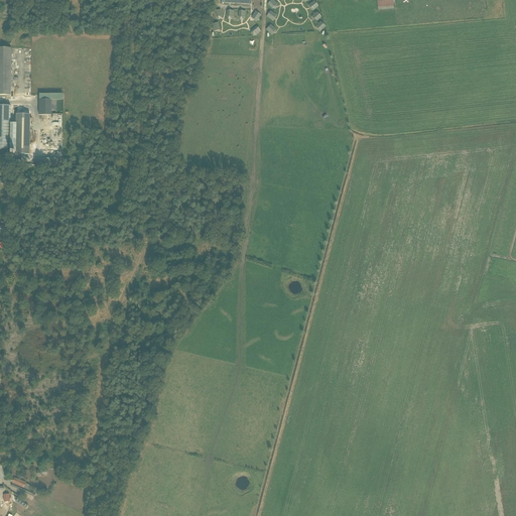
[(376,0),(377,10),(393,9),(392,0),(376,0)]
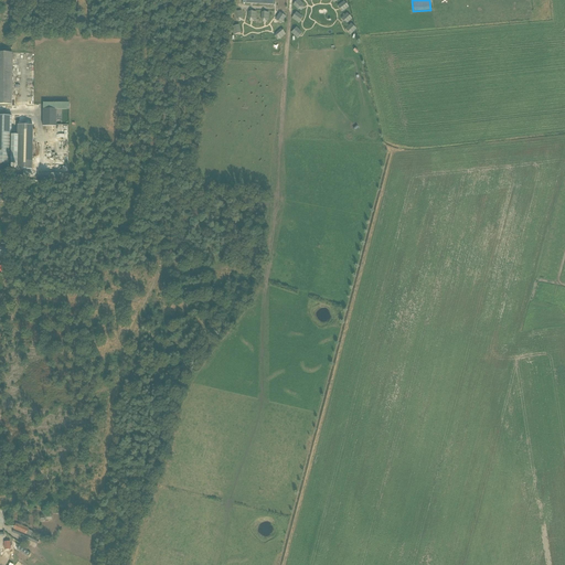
[(252,23),(268,24),(268,13),(253,12),(252,23)]
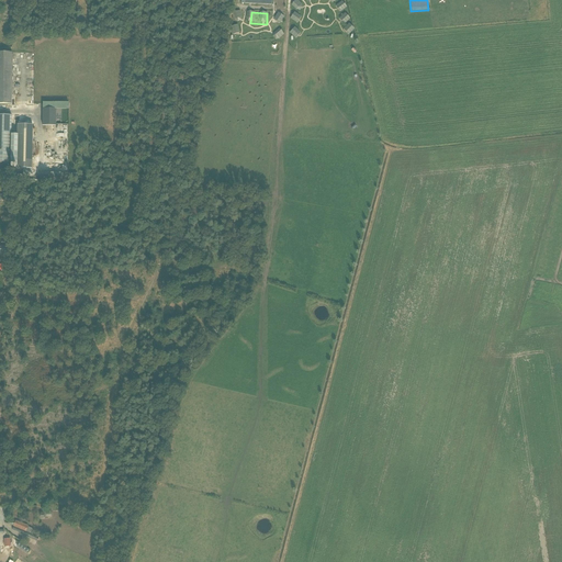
[(0,52),(0,104),(11,104),(12,53),(0,52)]
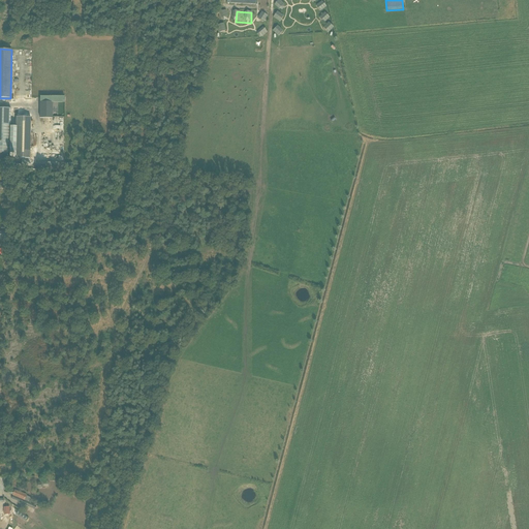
[(39,102),(39,118),(53,118),(53,102),(39,102)]
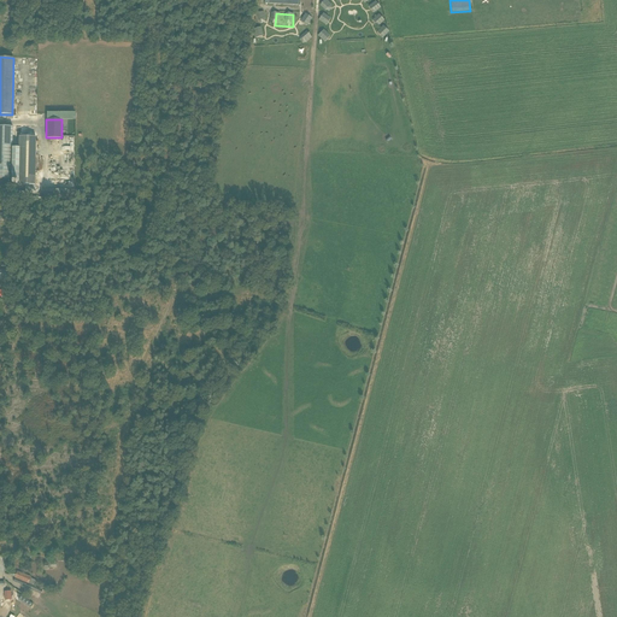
[(0,186),(11,186),(11,182),(18,182),(18,186),(35,186),(36,137),(19,137),(19,148),(12,148),(12,128),(4,128),(0,127),(0,186)]
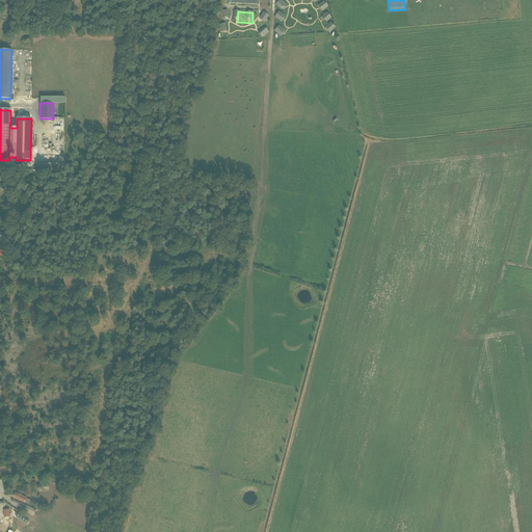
[(8,491),(7,496),(9,497),(11,498),(12,498),(25,504),(26,499),(27,498),(15,493),(14,495),(8,491)]
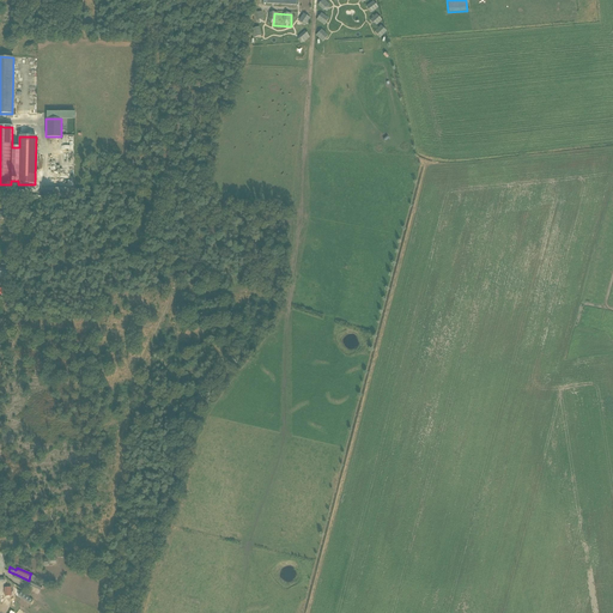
[(14,574),(13,577),(24,583),(37,589),(38,586),(35,583),(29,581),(14,574)]
